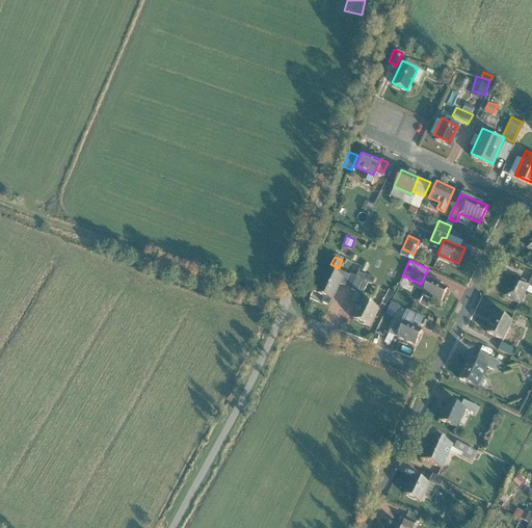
[(325,268),(315,290),(331,297),(341,275),(325,268)]
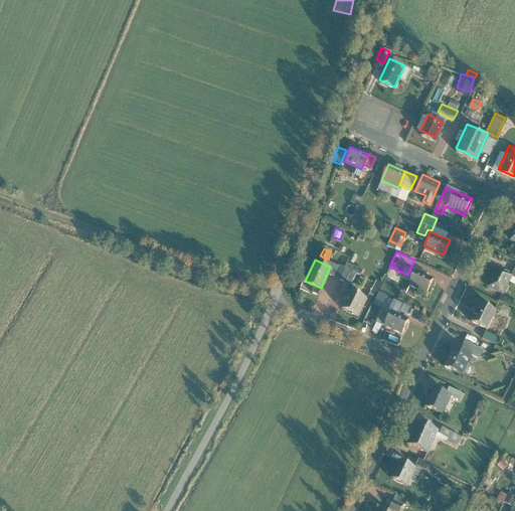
[(339,263),(333,274),(350,282),(355,271),(359,273),(362,267),(352,262),(351,264),(346,261),(344,265),(339,263)]
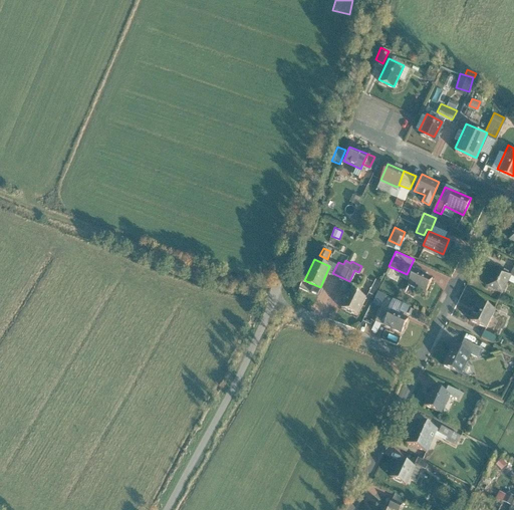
[(508,277),(510,273),(494,266),(486,284),(502,291),(508,277)]
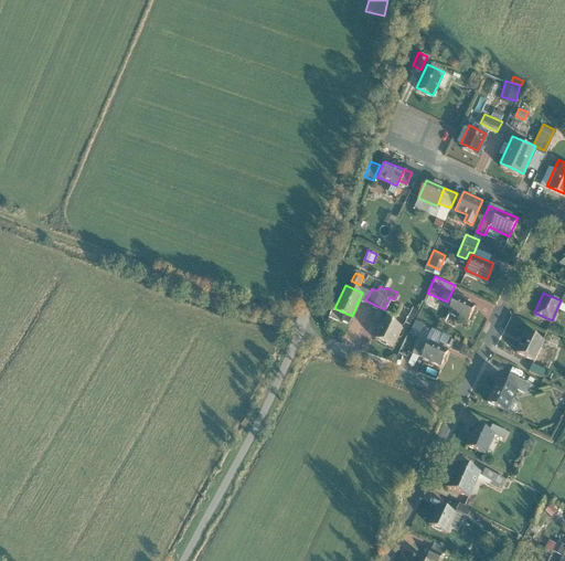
[(454,296),(447,311),(467,320),(473,305),(454,296)]
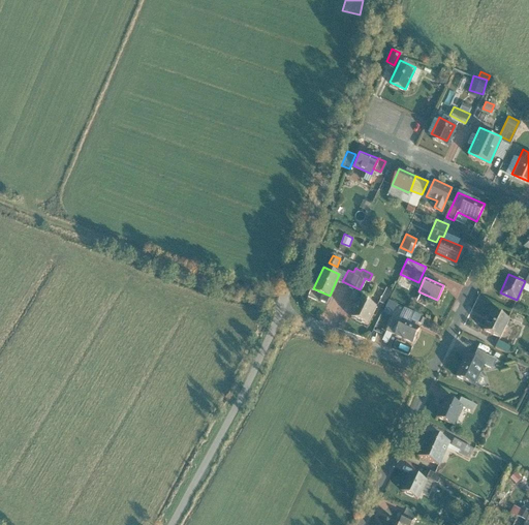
[(385,286),(379,300),(383,302),(391,288),(385,286)]
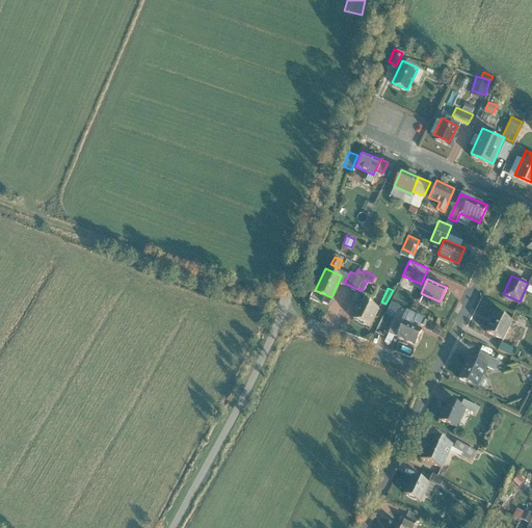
[(368,327),(377,307),(361,299),(351,319),(368,327)]
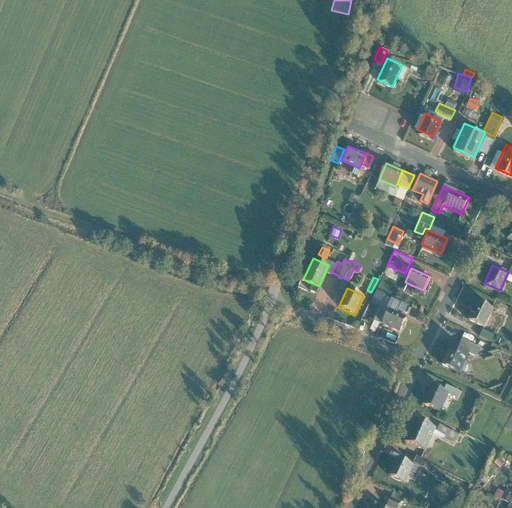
[(375,290),(371,299),(379,303),(383,293),(375,290)]
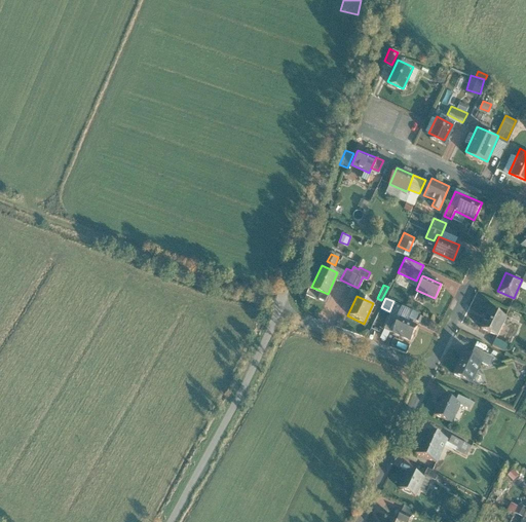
[(509,317),(491,308),(482,328),(499,336),(509,317)]
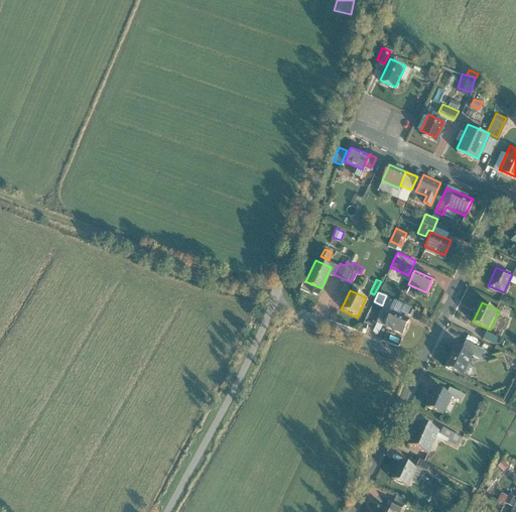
[(382,310),(374,329),(381,332),(389,313),(382,310)]
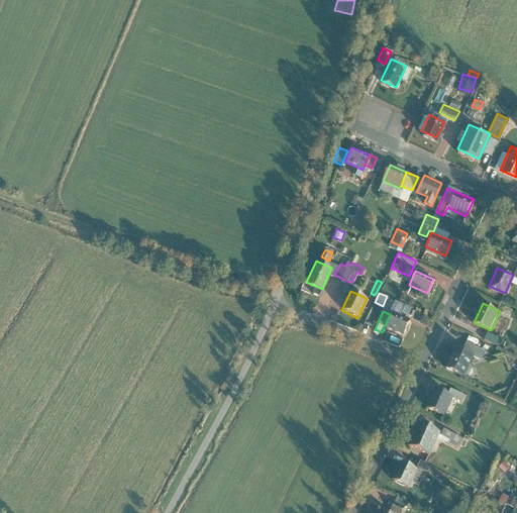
[(410,318),(392,311),(385,327),(403,334),(410,318)]
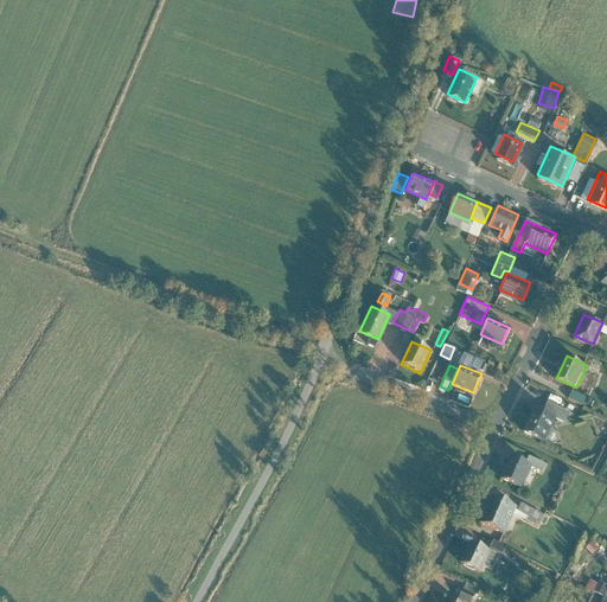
[(587,395),(572,389),(568,397),(583,403),(587,395)]
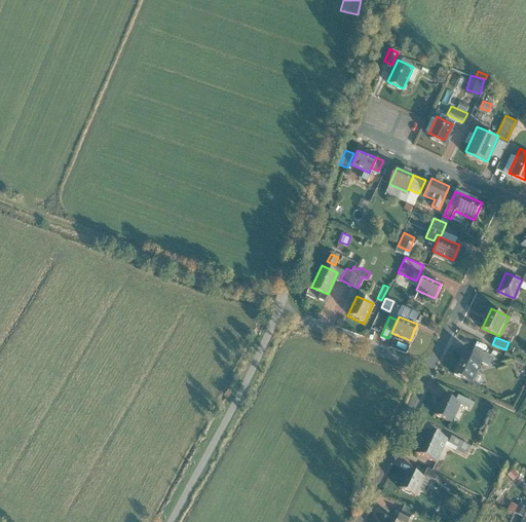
[(492,355),(474,346),(470,355),(482,360),(489,363),(492,355)]
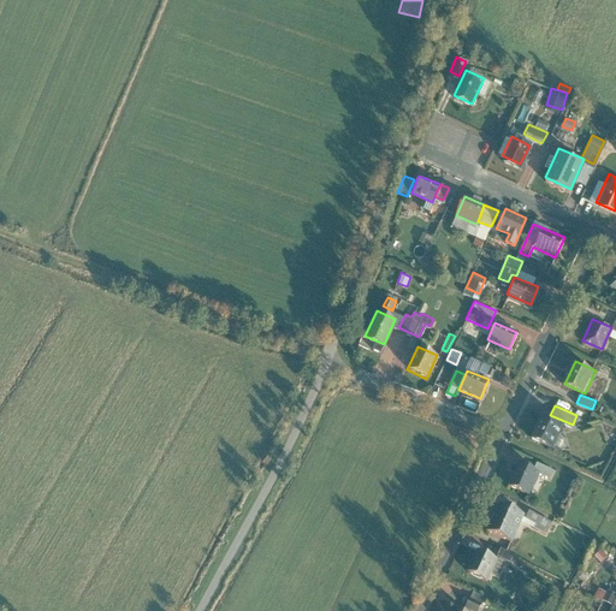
[(542,411),(531,435),(554,446),(564,421),(550,415),(542,411)]
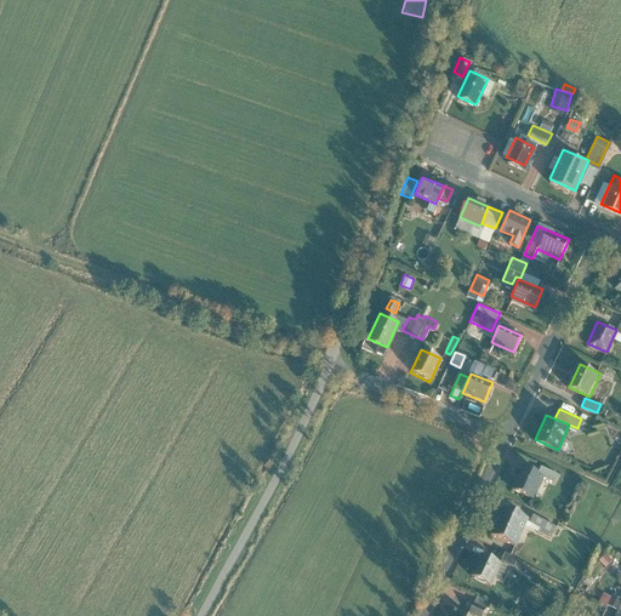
[(520,465),(510,488),(533,497),(543,474),(536,472),(520,465)]
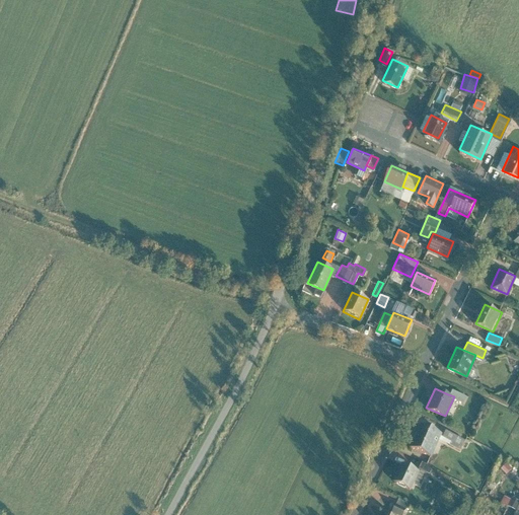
[(465,394),(451,388),(448,394),(454,396),(463,401),(465,394)]
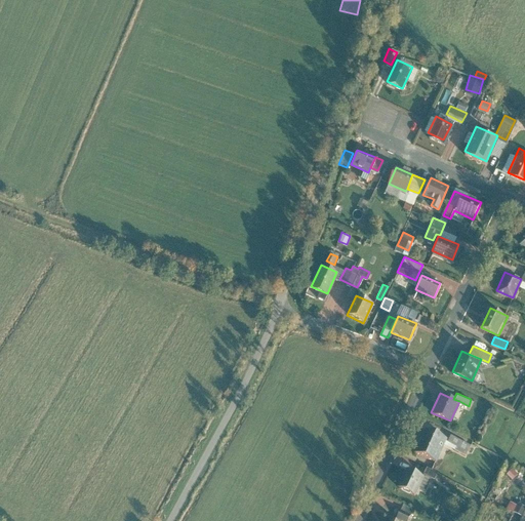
[(445,437),(425,428),(414,451),(435,461),(445,437)]
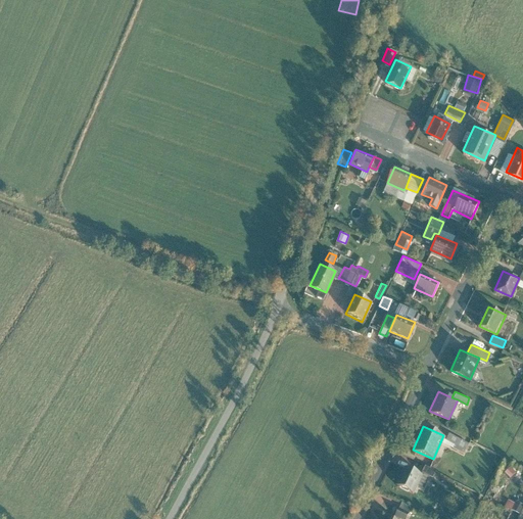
[(468,441),(448,432),(443,441),(463,452),(468,441)]
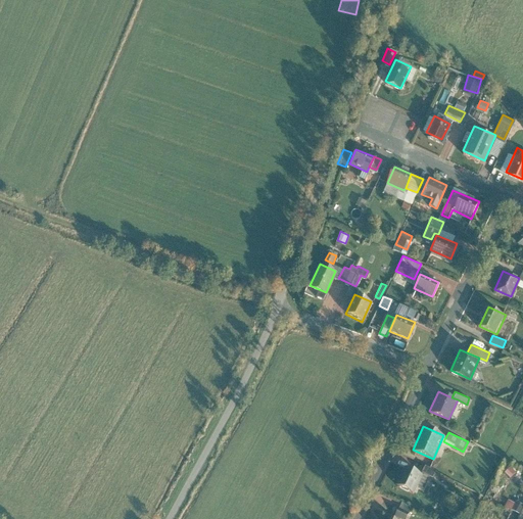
[(435,468),(426,464),(422,471),(432,476),(435,468)]
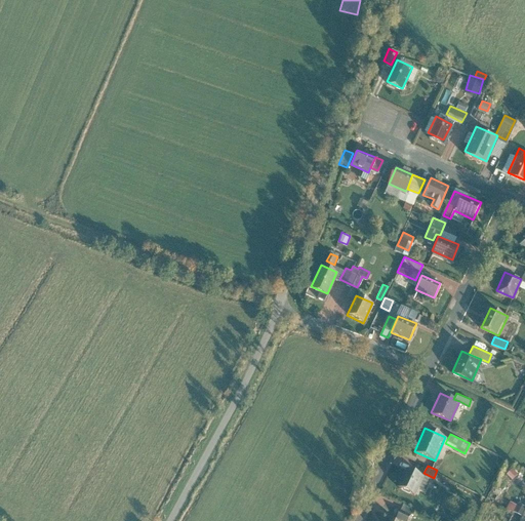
[(430,478),(406,467),(397,486),(413,493),(416,485),(425,488),(430,478)]
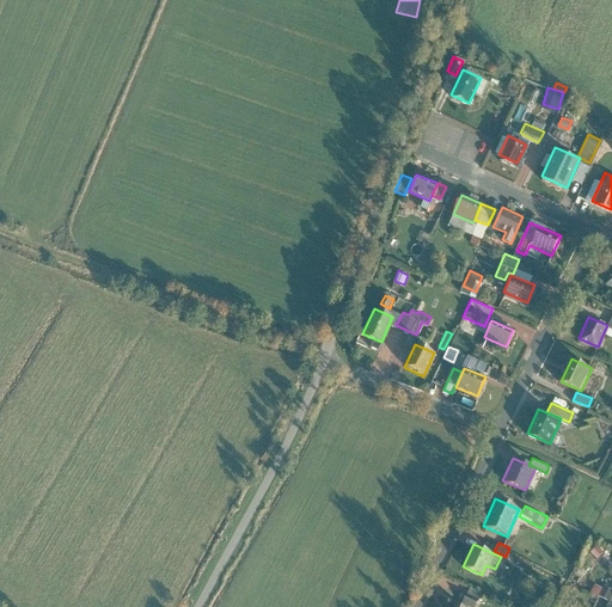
[(597,545),(591,550),(595,556),(601,551),(597,545)]
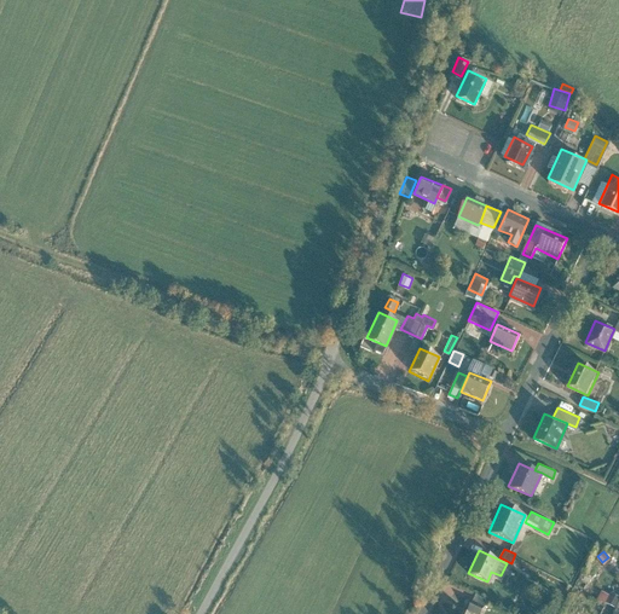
[(606,601),(609,594),(601,589),(597,596),(606,601)]
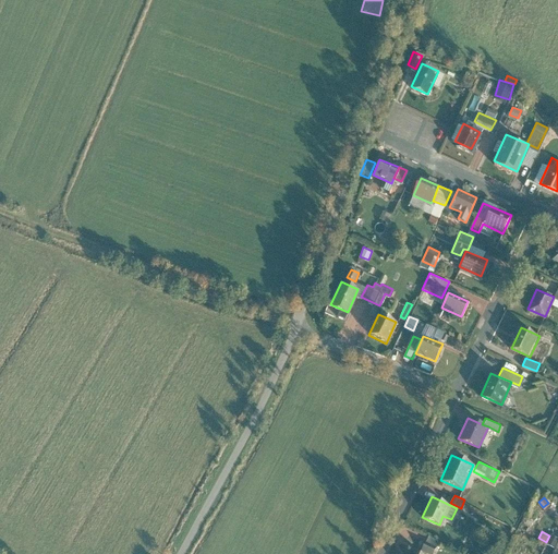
[(549,536),(546,542),(554,545),(557,537),(550,533),(549,536)]
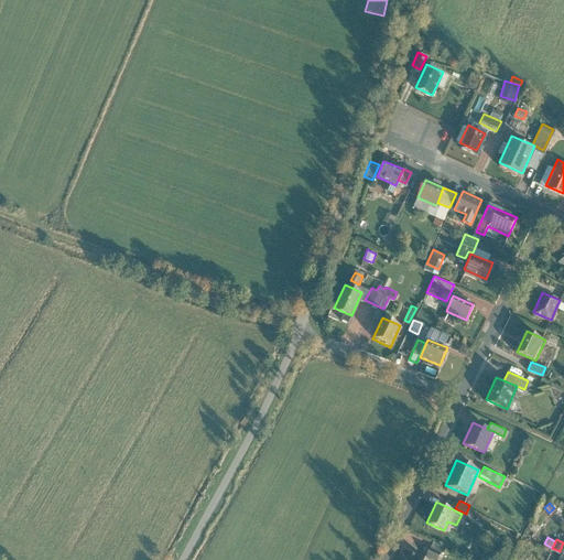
[(444,547),(433,541),(426,555),(436,559),(444,547)]
